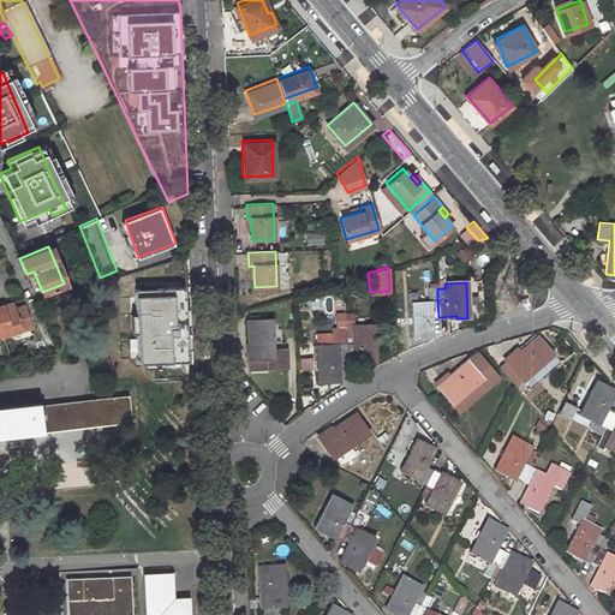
[(183,285),(153,286),(155,345),(184,344),(183,285)]
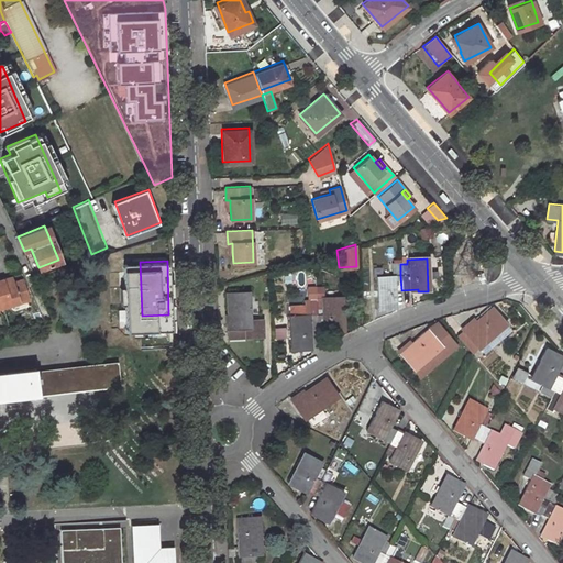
[(376,276),(377,309),(386,309),(386,306),(395,305),(395,290),(401,290),(400,275),(400,264),(389,265),(389,276),(376,276)]
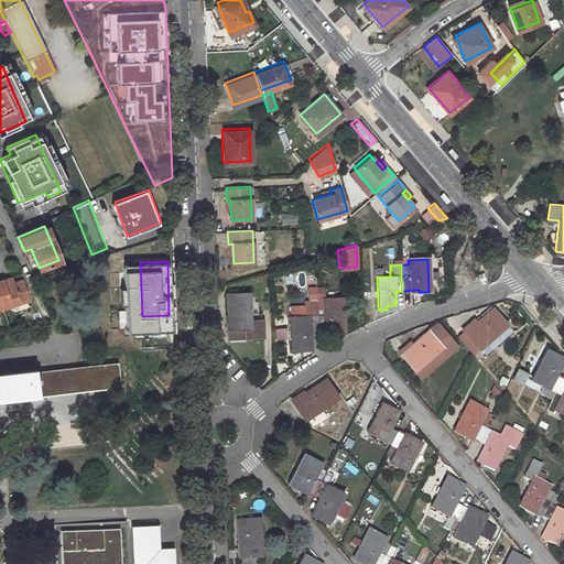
[(0,282),(6,304),(32,297),(24,280),(17,282),(15,278),(8,280),(7,277),(0,278),(0,282)]
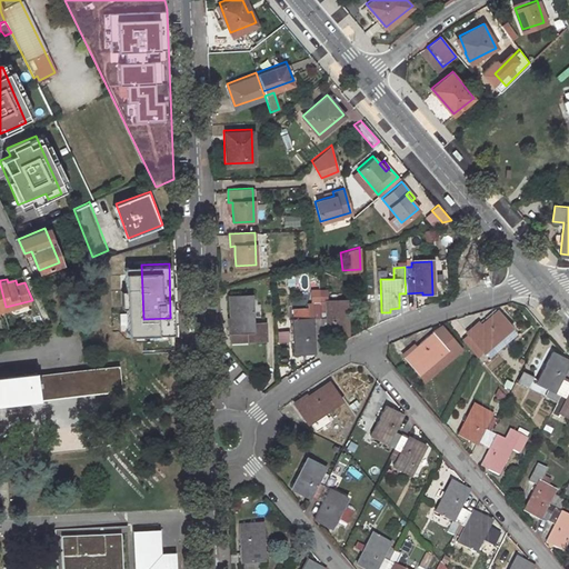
[(228,296),(229,325),(227,325),(227,341),(266,340),(265,322),(252,322),(250,295),(228,296)]
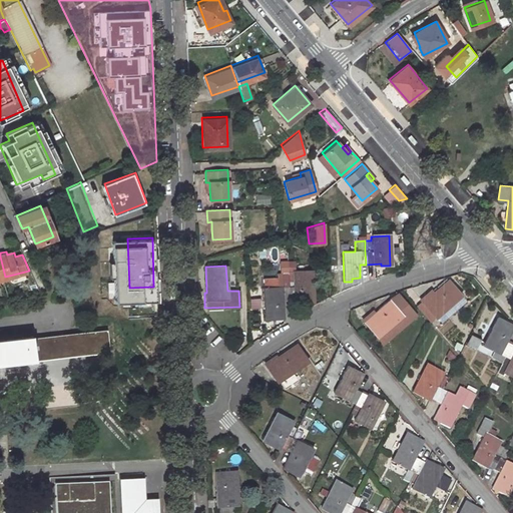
[(288,301),(302,300),(303,302),(311,302),(310,272),(293,272),(293,277),(287,277),(288,288),(288,301)]
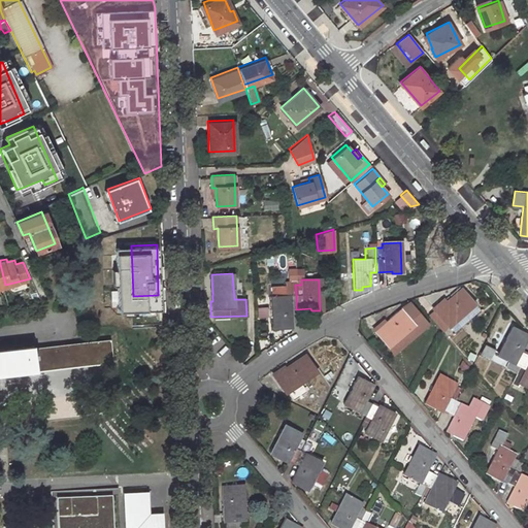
[(453,319),(461,311),(463,314),(475,302),(462,287),(442,303),(441,302),(434,307),(450,325),(455,320),(453,319)]
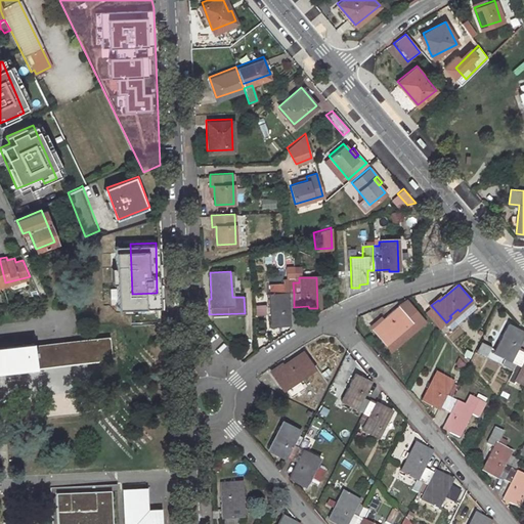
[(294,294),(269,295),(270,324),(279,324),(279,321),(288,321),(288,307),(294,307),(294,294)]
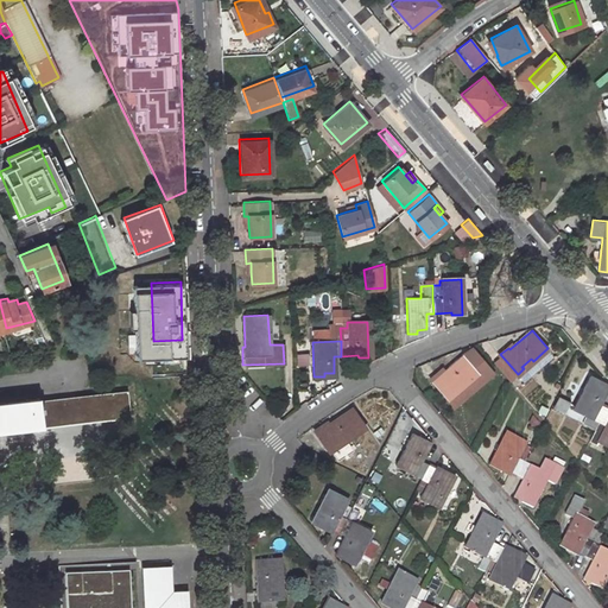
[(457,384),(467,375),(469,377),(476,371),(460,350),(453,356),(454,359),(431,378),(447,396),(458,386),(457,384)]
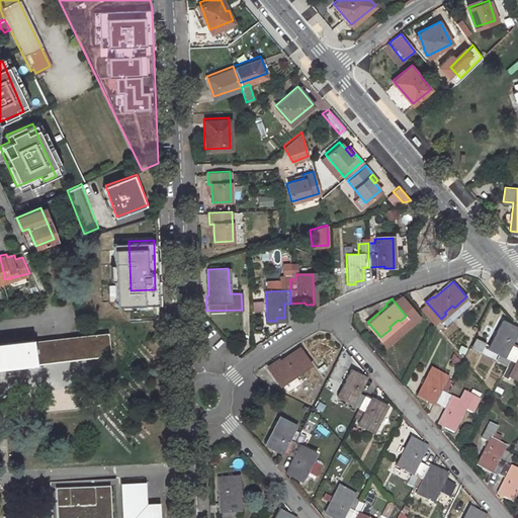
[(501,320),(487,347),(501,355),(498,361),(506,365),(516,346),(509,343),(516,330),(508,326),(509,324),(501,320)]
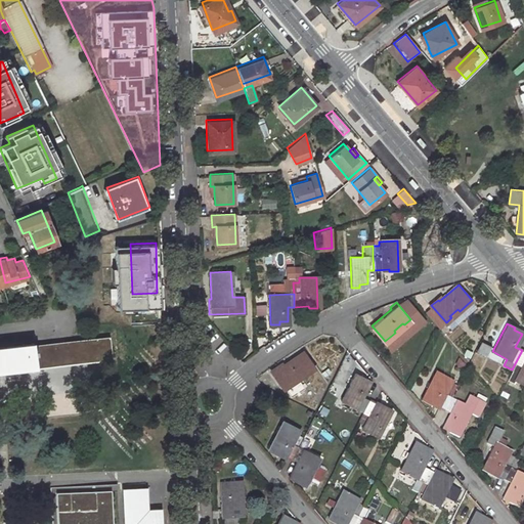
[(0,370),(110,359),(107,337),(31,345),(31,344),(0,347),(0,370)]
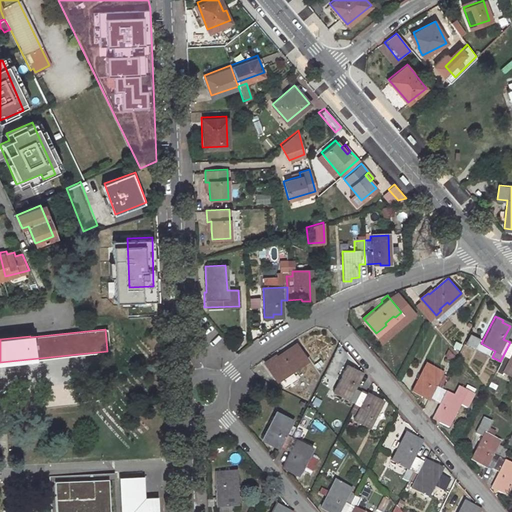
[(511,343),(510,342),(500,361),(505,364),(502,370),(511,374),(511,343)]
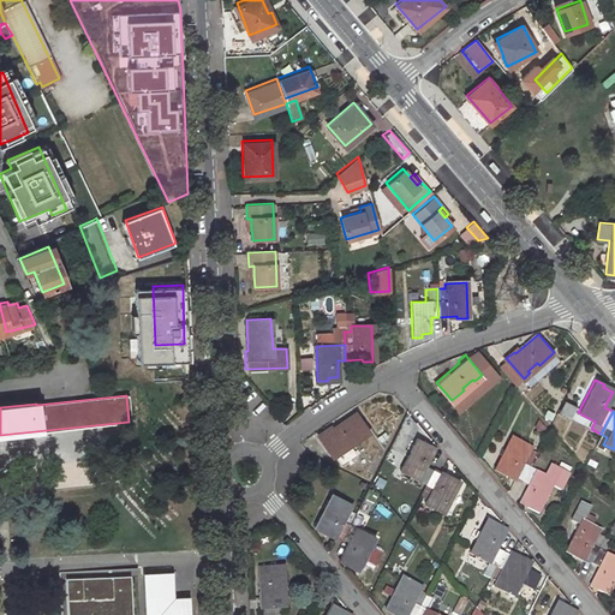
[(323,431),(315,437),(329,458),(366,433),(352,413),(324,434),(323,431)]
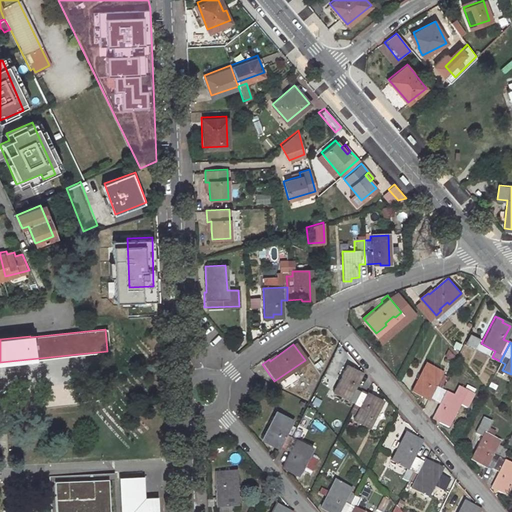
[(347,365),(333,391),(354,401),(359,390),(355,388),(361,375),(353,371),(354,368),(347,365)]
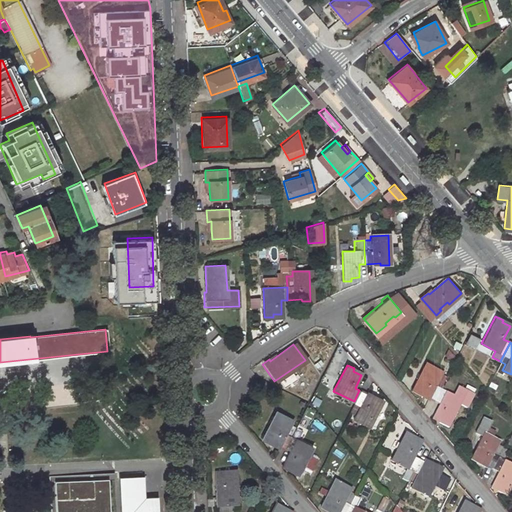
[(433,400),(444,378),(439,376),(439,374),(424,365),(411,391),(418,394),(419,393),(433,400)]
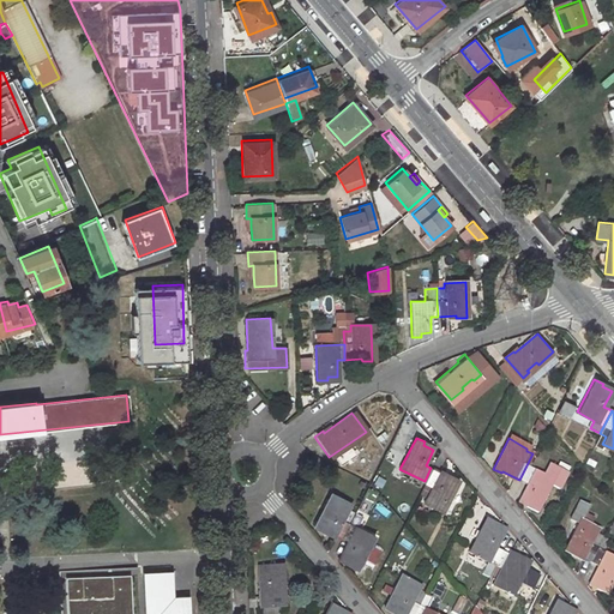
[(537,511),(552,483),(560,487),(569,471),(549,462),(543,474),(535,469),(541,458),(533,453),(519,480),(528,485),(521,498),(529,503),(528,506),(537,511)]
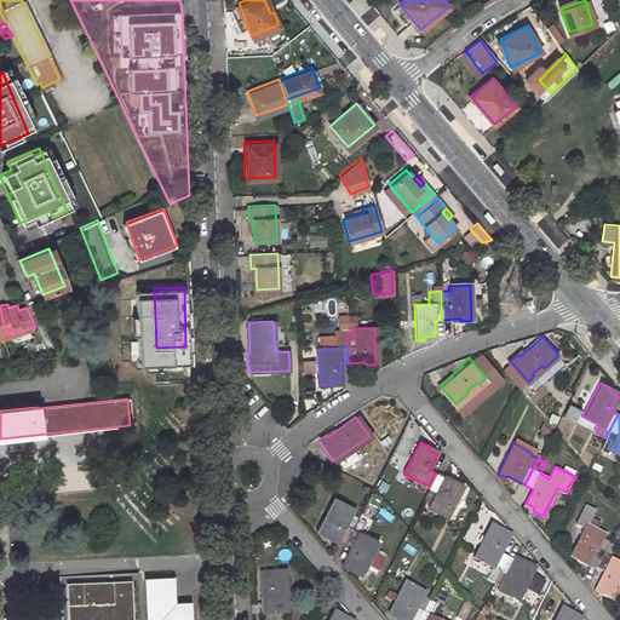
[(447,516),(463,484),(454,480),(453,482),(435,472),(429,486),(436,489),(428,506),(447,516)]
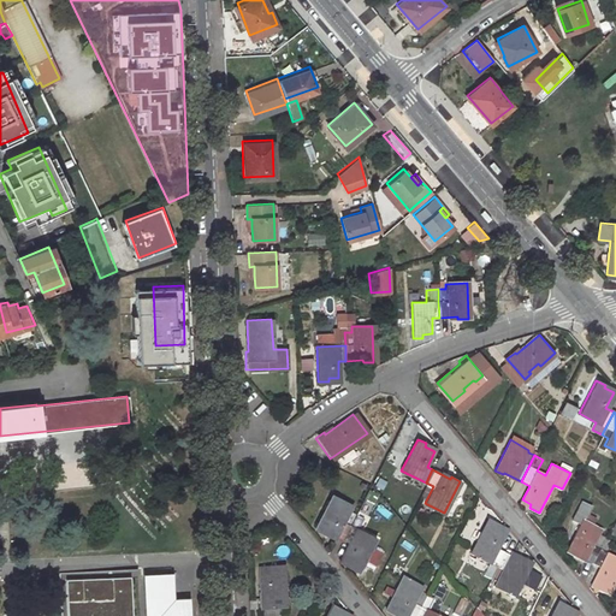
[(333,496),(317,527),(325,532),(327,529),(343,538),(355,513),(350,509),(351,505),(333,496)]
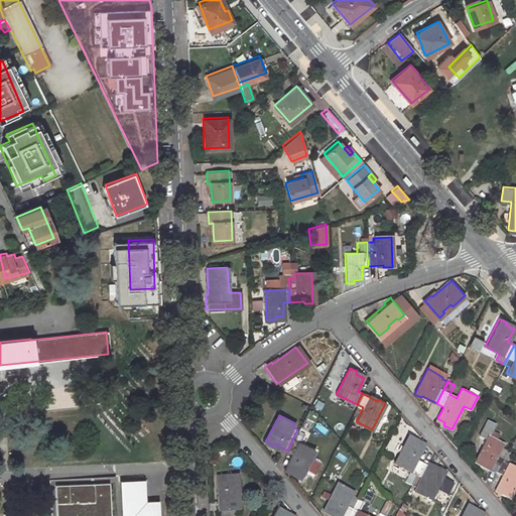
[(300,478),(315,449),(299,441),(304,432),(297,429),(287,450),(293,454),(286,468),(293,471),(292,474),(300,478)]
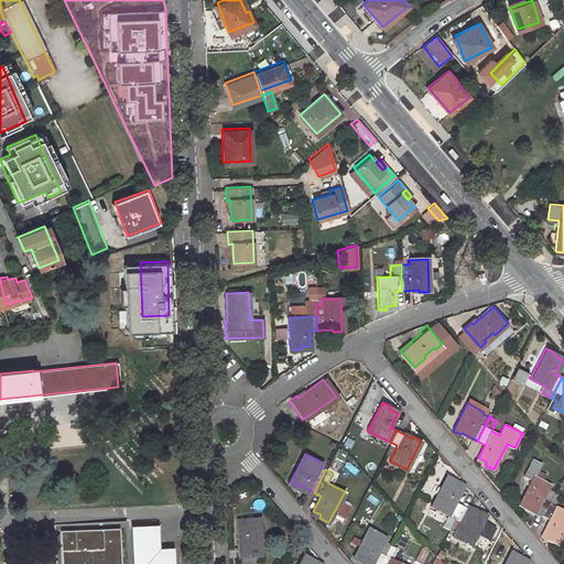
[(446,477),(431,506),(448,514),(443,525),(448,529),(461,505),(455,501),(462,488),(454,484),(454,481),(446,477)]
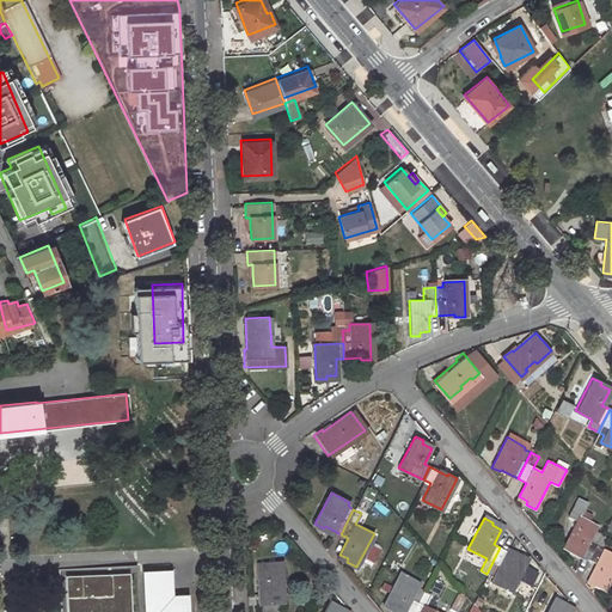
[(588,542),(595,527),(577,518),(561,549),(570,554),(573,551),(588,560),(595,545),(588,542)]
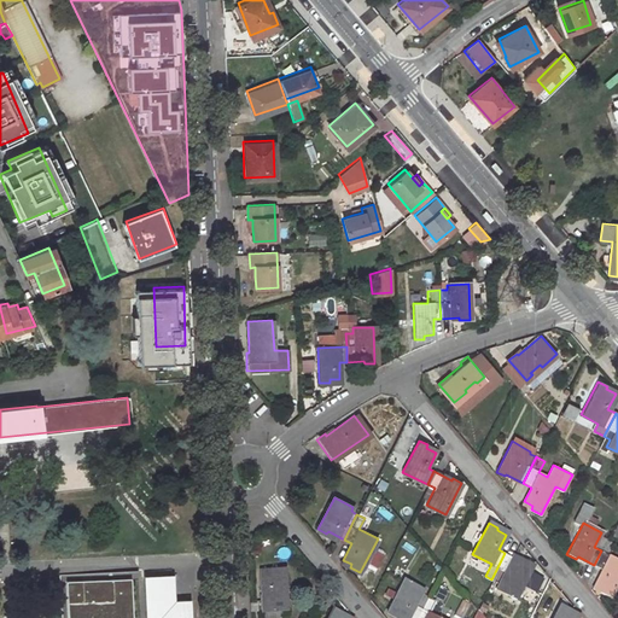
[(611,595),(617,581),(617,559),(601,551),(594,565),(601,569),(594,583),(604,589),(602,592),(611,595)]
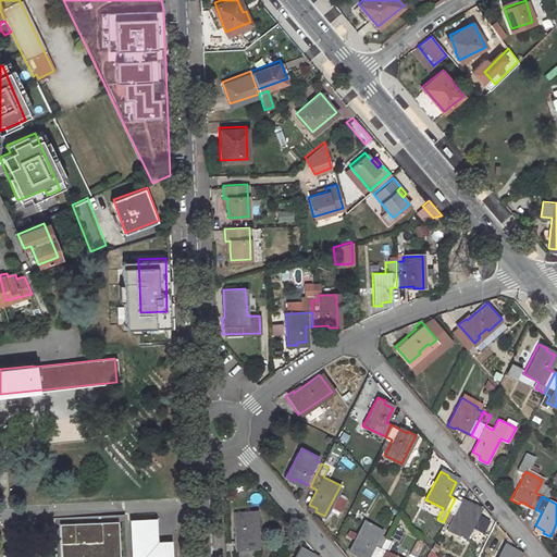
[(455,498),(443,522),(449,525),(447,529),(465,537),(479,509),(471,505),(471,506),(455,498)]
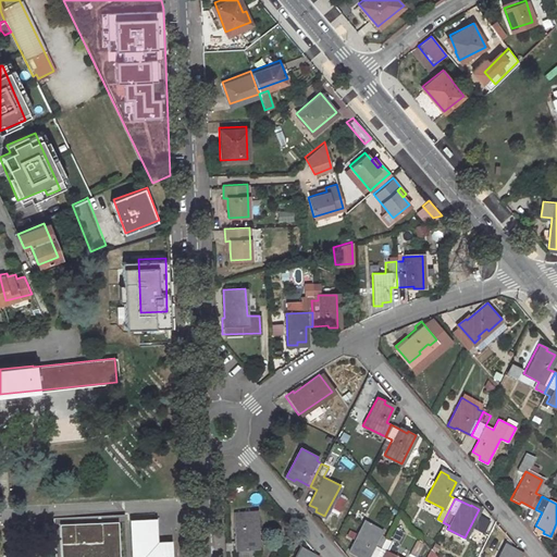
[(234,512),(235,543),(233,543),(231,543),(231,551),(236,551),(235,556),(252,556),(252,549),(258,549),(256,512),(234,512)]
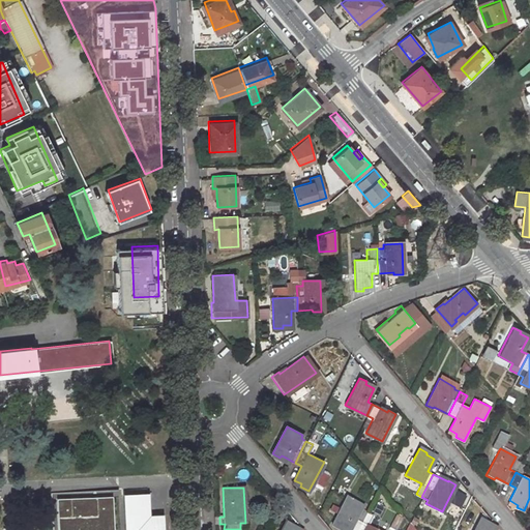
[(149,492),(127,493),(127,529),(164,529),(165,512),(150,513),(149,492)]
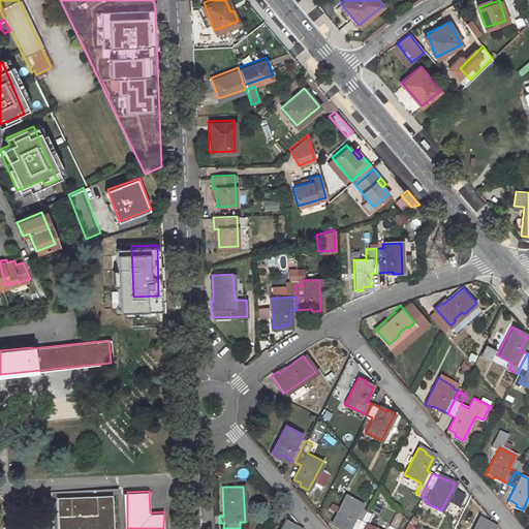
[(113,528),(112,495),(53,498),(54,528),(113,528)]
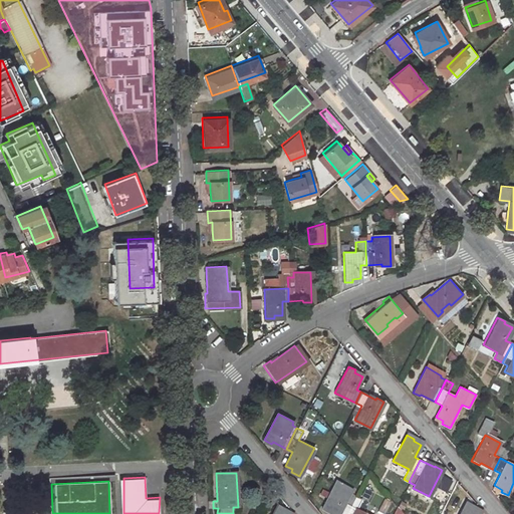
[(338,513),(345,513),(355,495),(349,491),(350,489),(335,482),(321,508),(329,512),(331,510),(338,513)]
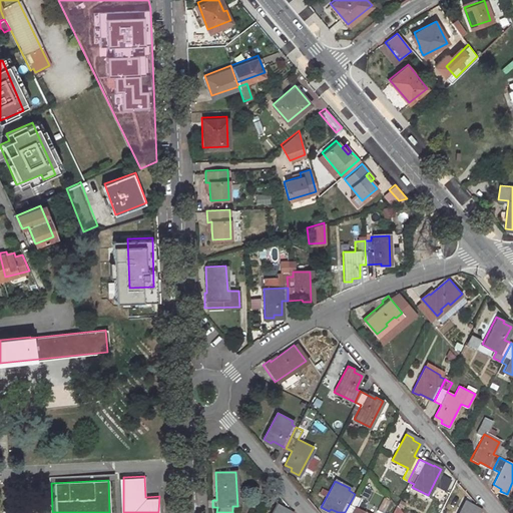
[(367,512),(356,507),(361,497),(355,494),(345,512),(367,512)]
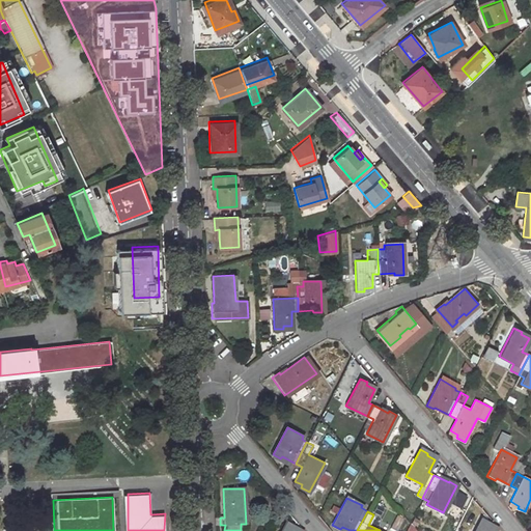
[(397,515),(390,528),(396,530),(397,530),(403,519),(397,515)]
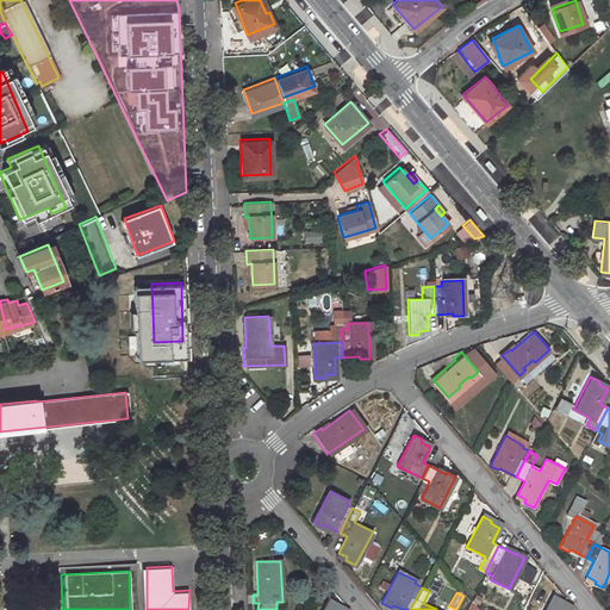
[(552,598),(545,609),(567,609),(559,605),(560,603),(552,598)]
